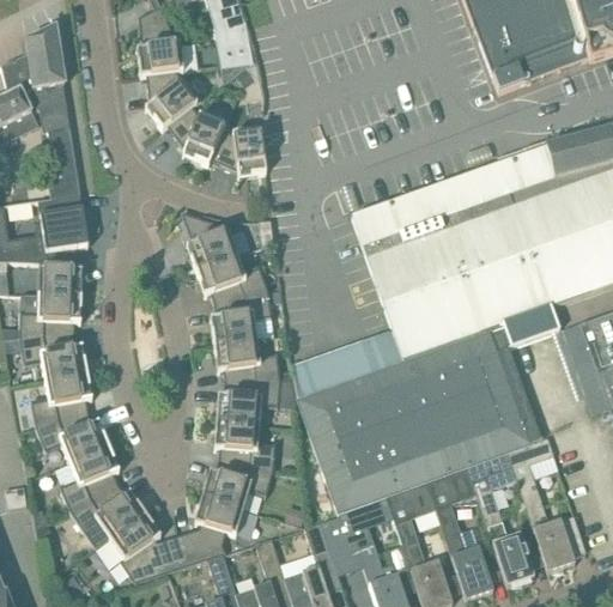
[(173,0),(176,6),(189,0),(205,0),(214,31),(246,22),(237,0),(173,0)]
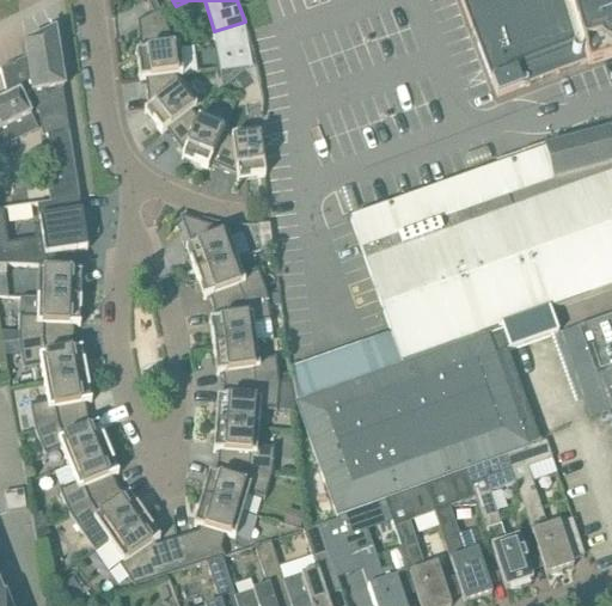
[(454,0),(491,95),(611,48),(611,0),(454,0)]
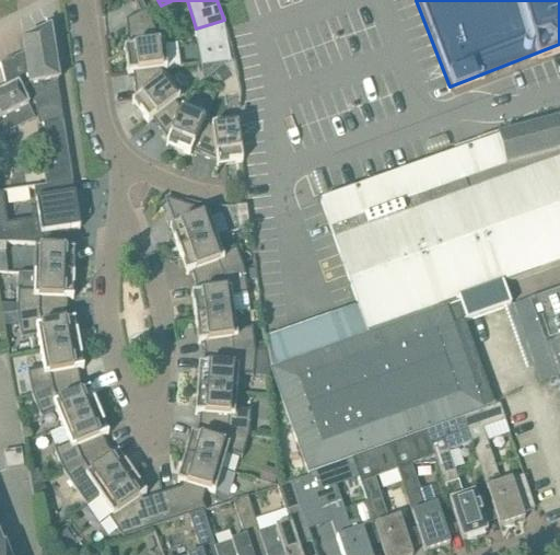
[(162,39),(146,7),(129,14),(131,27),(127,29),(130,53),(125,53),(127,70),(133,69),(167,65),(164,39),(162,39)]
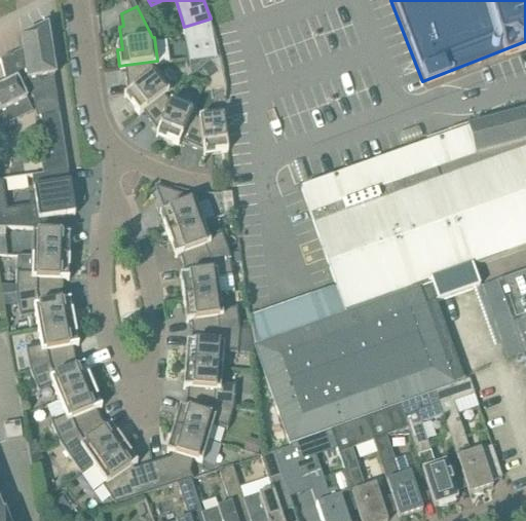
[(186,27),(184,27),(189,58),(214,56),(216,56),(211,19),(186,27)]
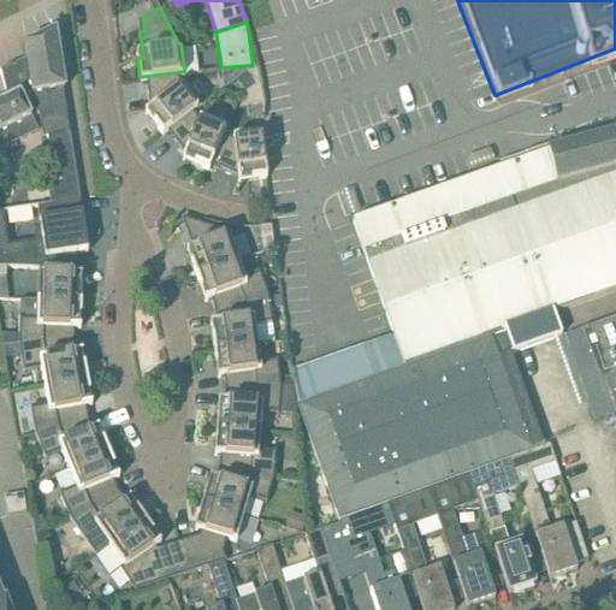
[(40,135),(52,201),(81,196),(70,130),(64,131),(57,86),(64,84),(55,28),(25,41),(28,54),(27,54),(31,89),(34,89),(36,110),(40,110),(43,132),(40,135)]
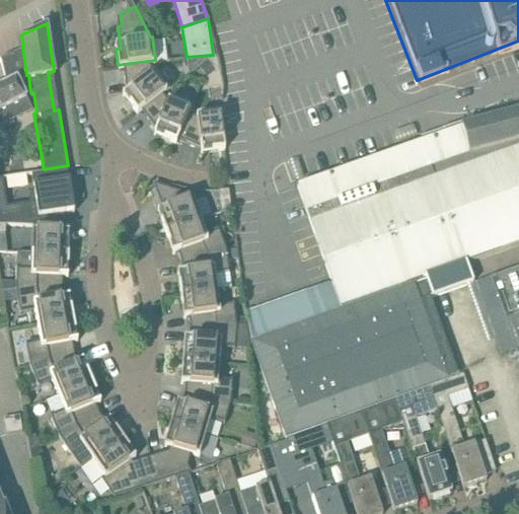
[(18,76),(26,75),(22,46),(0,56),(0,57),(1,59),(6,80),(0,82),(0,122),(30,107),(24,95),(25,94),(18,76)]
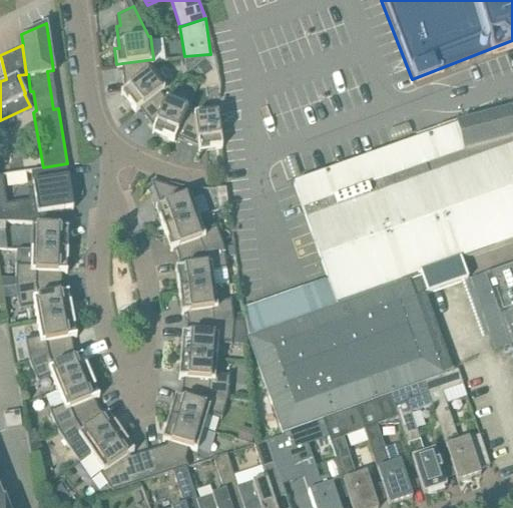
[(203,74),(205,83),(219,80),(216,64),(213,53),(211,54),(210,54),(208,54),(205,56),(213,67),(204,74),(203,74)]
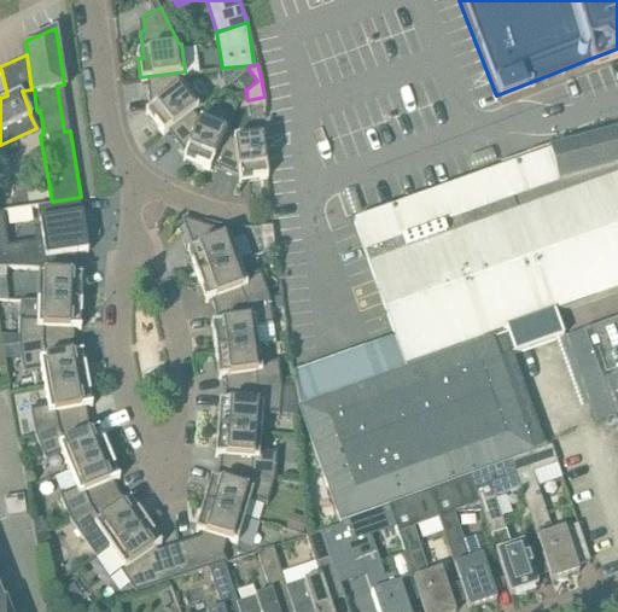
[(251,65),(222,69),(225,85),(237,76),(248,68),(251,65)]
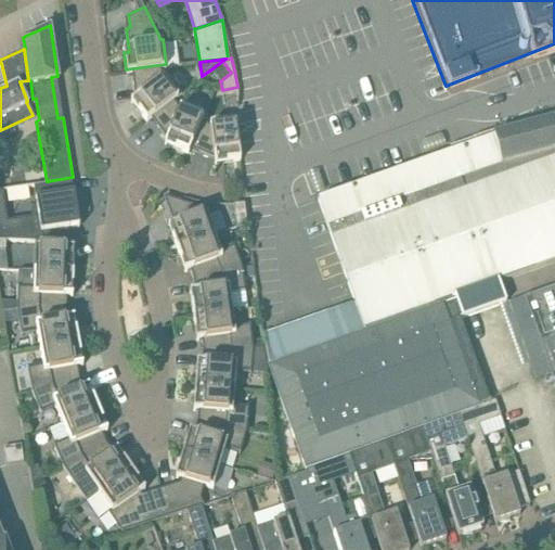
[(222,61),(213,68),(221,80),(231,73),(222,61)]
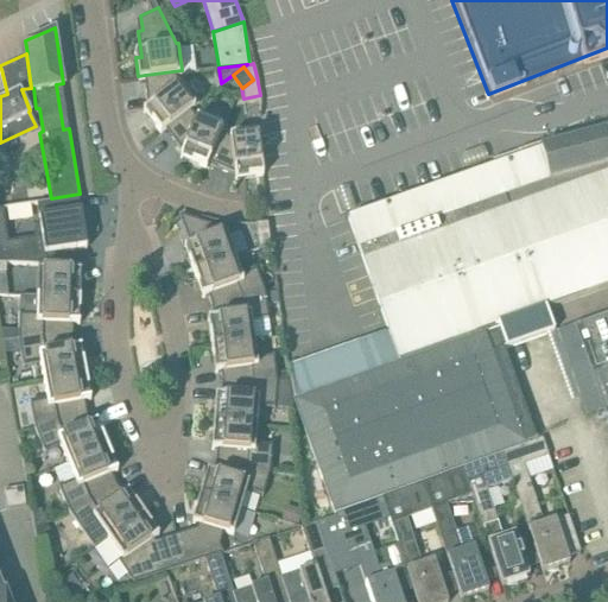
[(194,103),(177,81),(176,73),(182,73),(182,70),(145,75),(149,103),(153,111),(149,114),(160,130),(165,126),(194,103)]
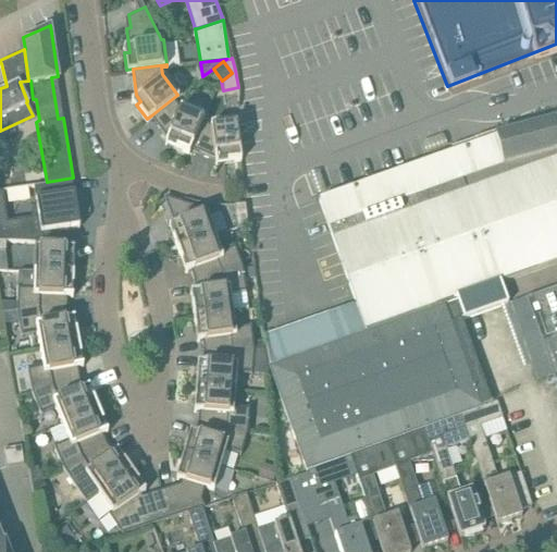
[(190,146),(203,114),(180,105),(174,98),(178,96),(177,95),(151,115),(168,136),(175,139),(173,144),(189,150),(190,146)]
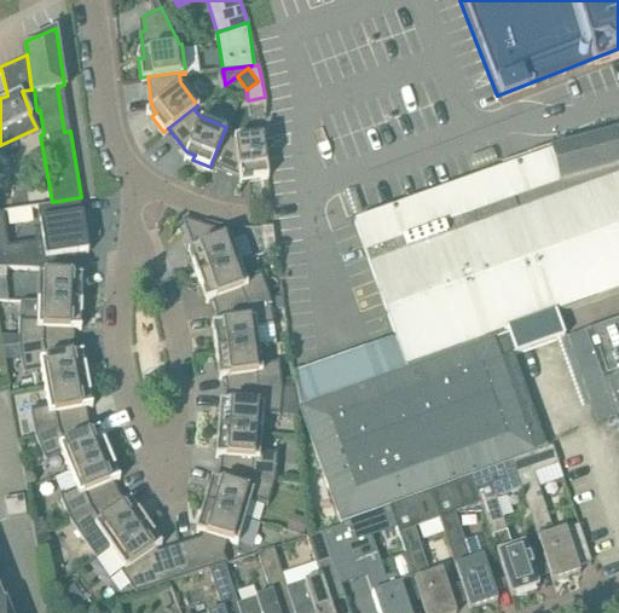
[(249,177),(267,174),(262,132),(235,136),(225,133),(226,127),(212,162),(239,173),(248,172),(249,177)]
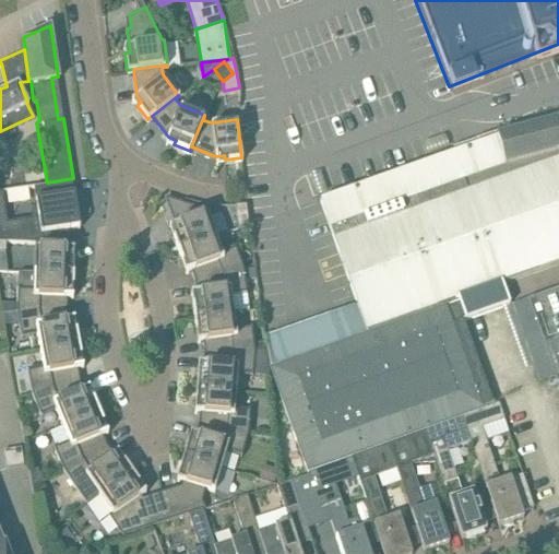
[(502,279),(558,258),(558,116),(510,130),(510,132),(498,136),(320,198),(356,301),(264,333),(270,364),(433,305),(447,301),(456,296),(464,317),(510,301),(502,279)]
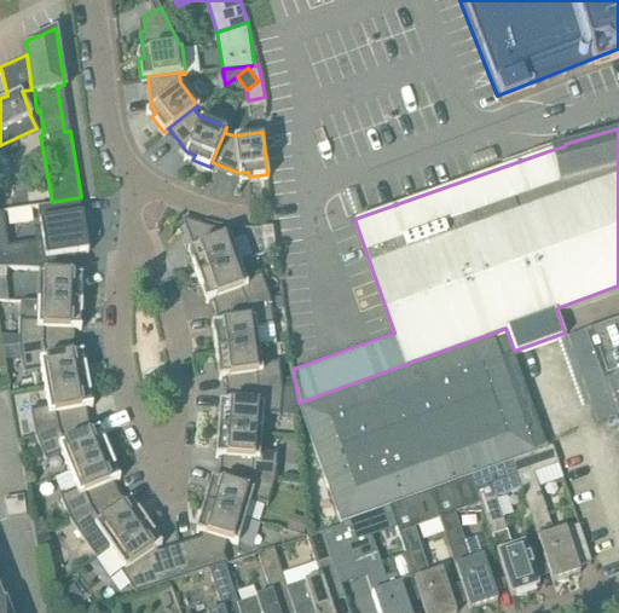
[(81,197),(52,202),(38,203),(40,221),(33,240),(9,243),(3,209),(0,208),(0,265),(7,265),(79,267),(79,266),(69,266),(69,253),(88,249),(81,197)]
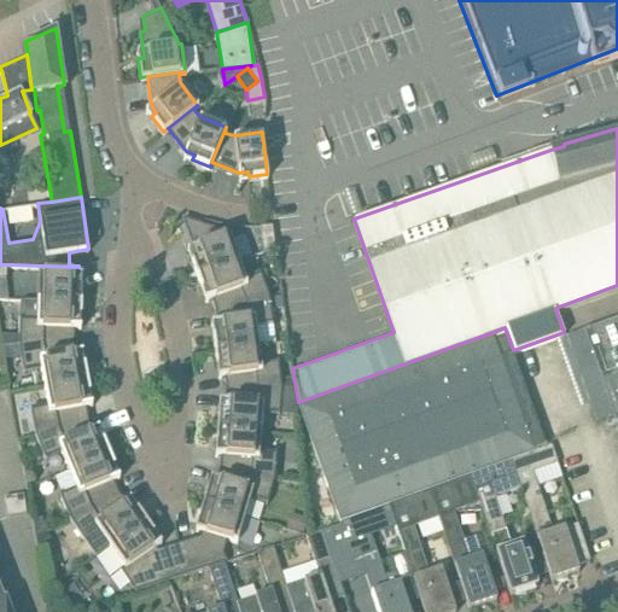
[(193,245),(187,246),(197,273),(238,258),(229,232),(225,234),(221,227),(182,214),(193,245)]
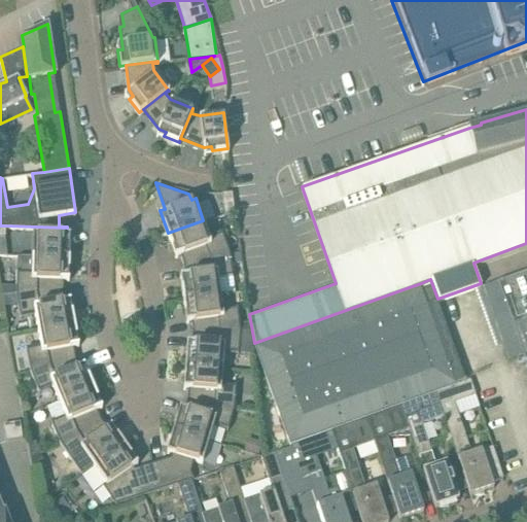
[(233,198),(222,200),(224,210),(235,209),(233,198)]
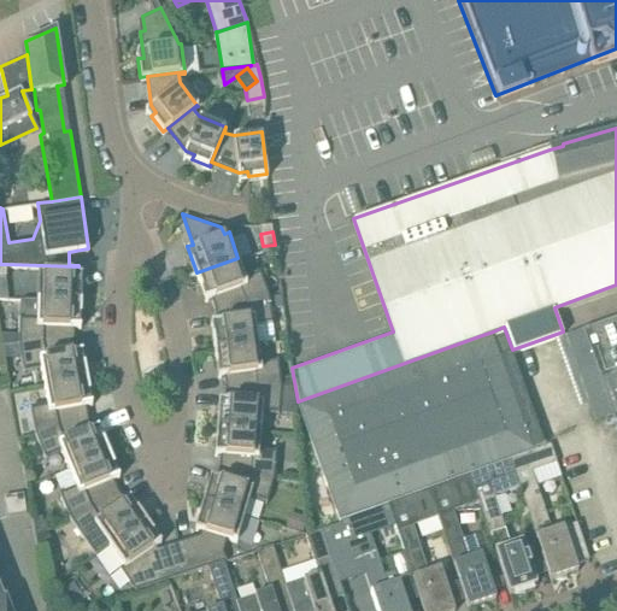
[(238,258),(197,272),(203,289),(209,287),(216,307),(269,294),(260,271),(245,277),(238,258)]
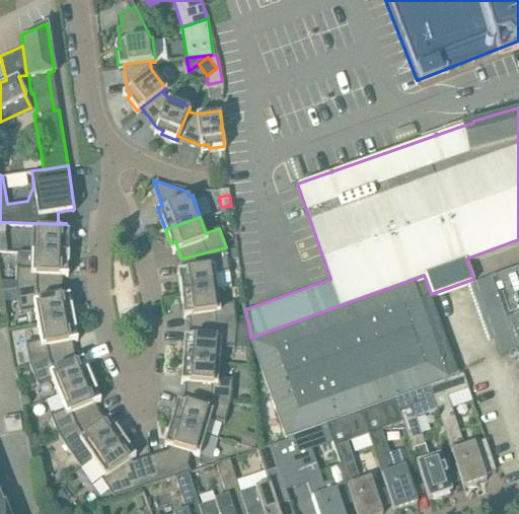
[(69,251),(69,236),(64,236),(65,228),(32,227),(32,250),(69,251)]
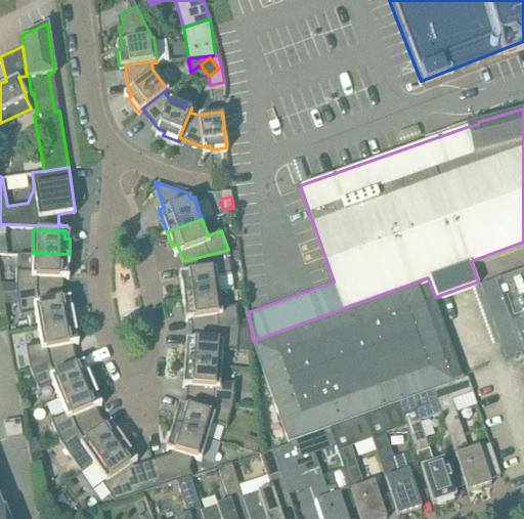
[(184,271),(179,272),(182,295),(219,290),(217,274),(231,272),(228,250),(183,261),(184,271)]
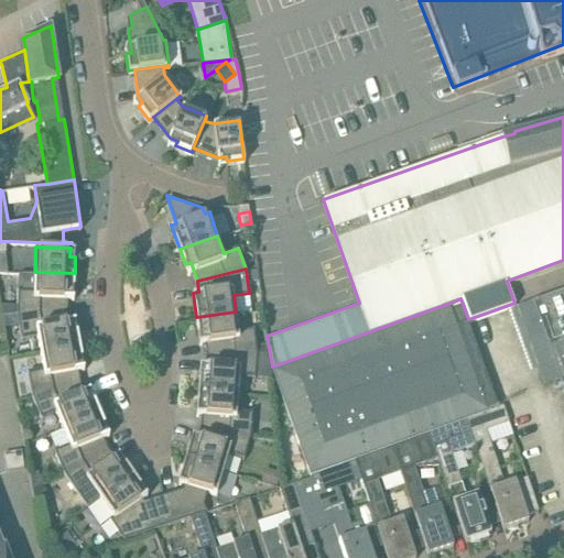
[(19,293),(18,313),(68,308),(68,297),(69,290),(74,290),(75,273),(35,272),(19,271),(19,293)]
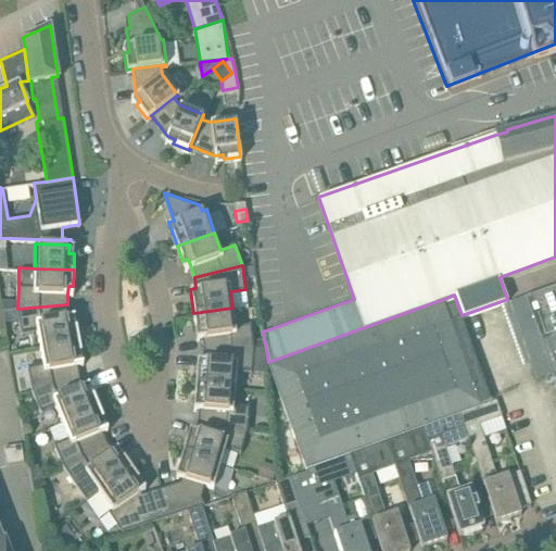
[(555,283),(526,293),(555,383),(555,283)]
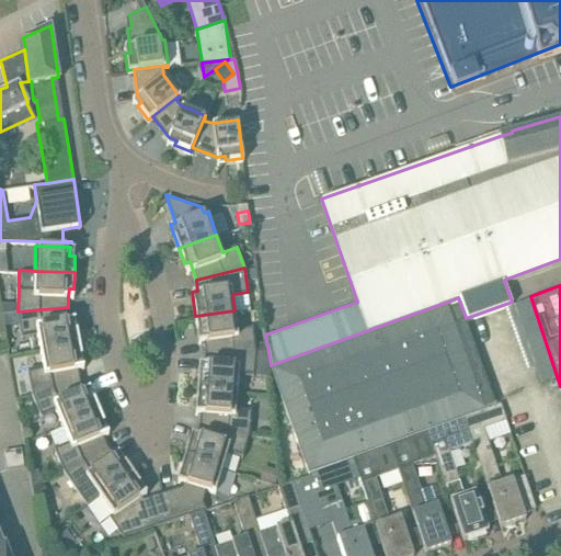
[(272,367),(309,471),(352,455),(390,441),(427,428),(464,415),(465,415),(487,407),(485,406),(485,405),(449,304),(448,304),(448,302),(435,306),(271,365),(272,367)]
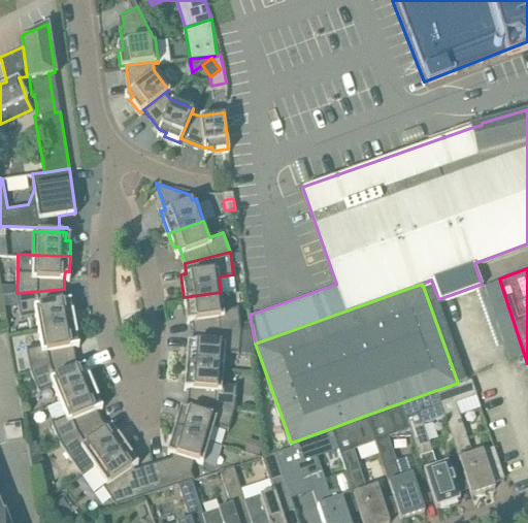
[(17,293),(19,302),(21,316),(35,313),(38,328),(75,322),(71,299),(66,299),(64,290),(64,289),(17,293)]
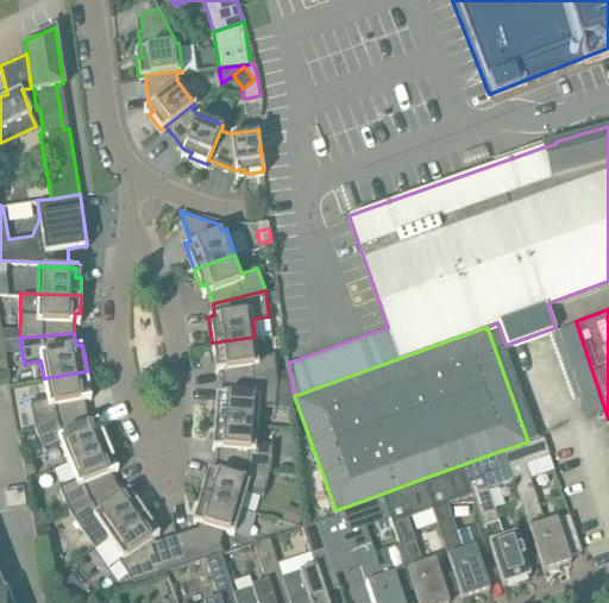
[(255,337),(212,343),(214,360),(220,359),(221,369),(224,382),(277,379),(289,379),(288,369),(276,371),(274,355),(257,357),(255,337)]
